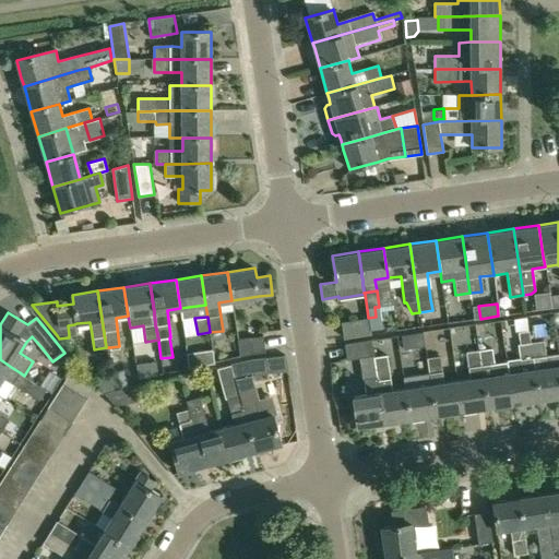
[(344,337),(370,334),(368,318),(341,322),(344,337)]
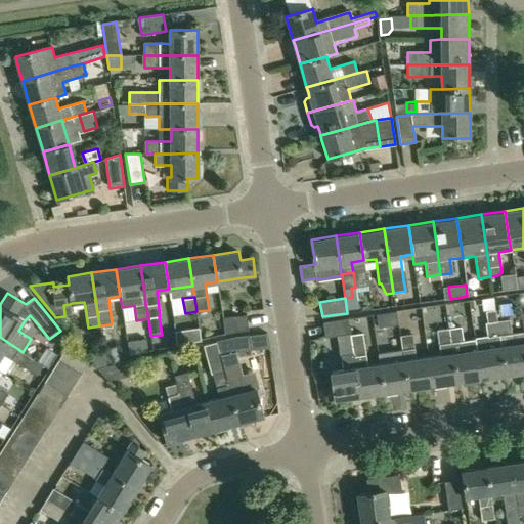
[(397,311),(377,314),(378,328),(399,324),(397,311)]
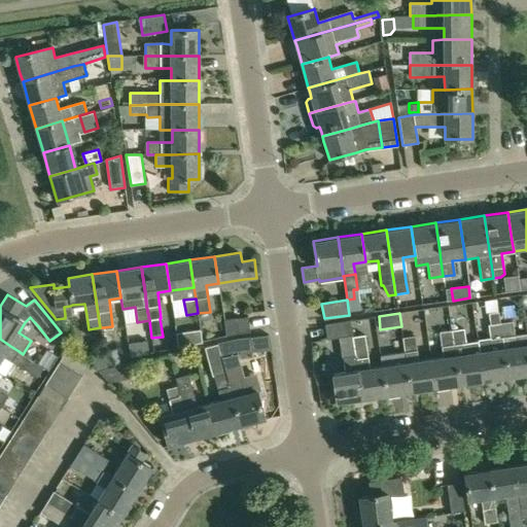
[(223,320),(225,336),(250,332),(247,317),(223,320)]
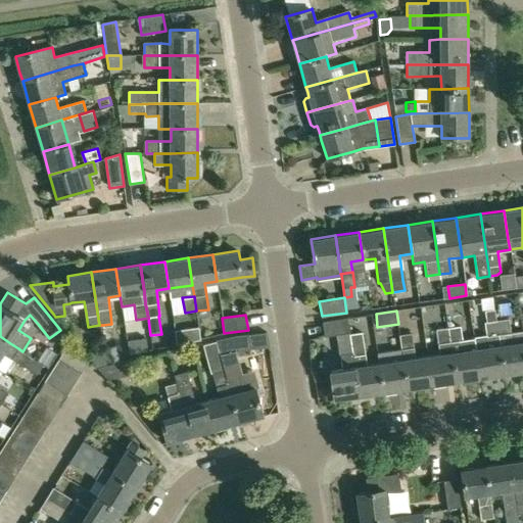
[(322,322),(325,336),(349,332),(347,318),(322,322)]
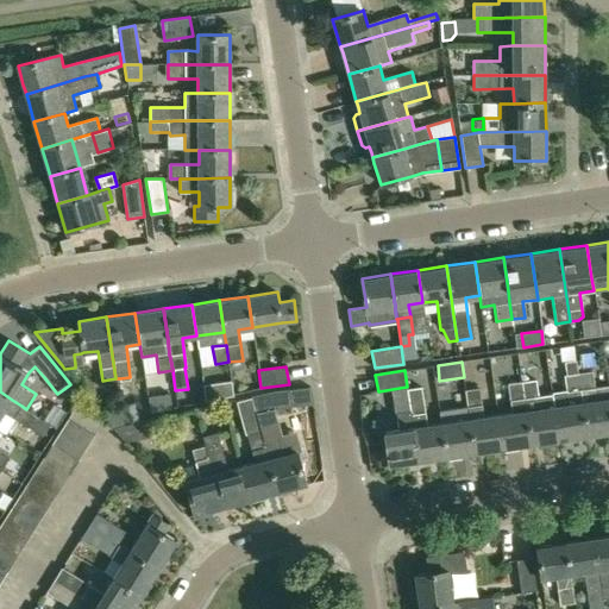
[(592,372),(578,375),(581,391),(582,402),(586,437),(608,432),(608,396),(608,387),(595,389),(592,372)]
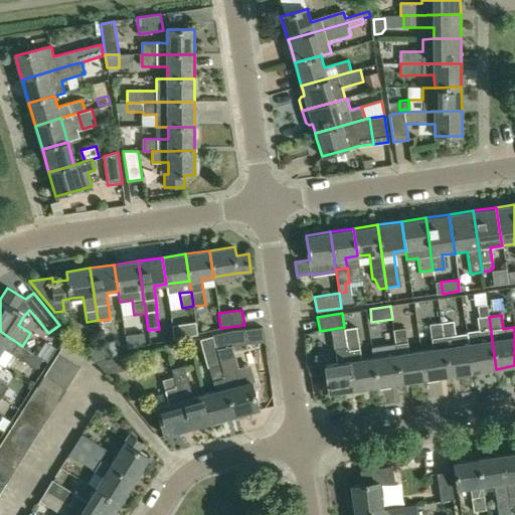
[(481,341),(468,343),(473,372),(496,369),(492,340),(491,331),(489,317),(478,319),(480,332),(481,341)]
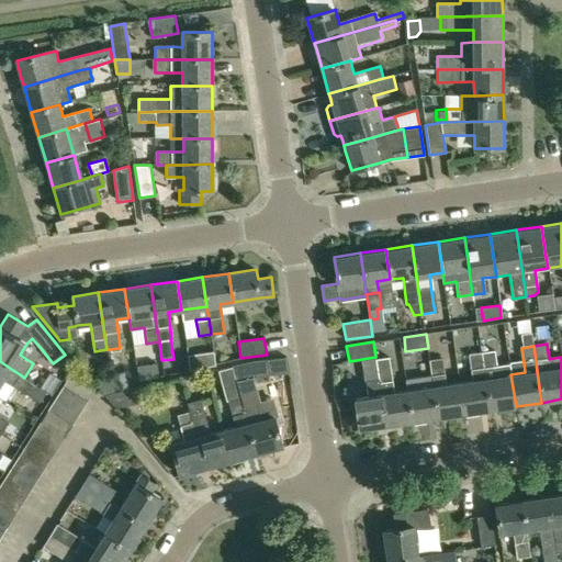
[(485,379),(490,411),(516,406),(510,374),(509,364),(496,367),(494,351),(482,353),(483,368),(485,379)]
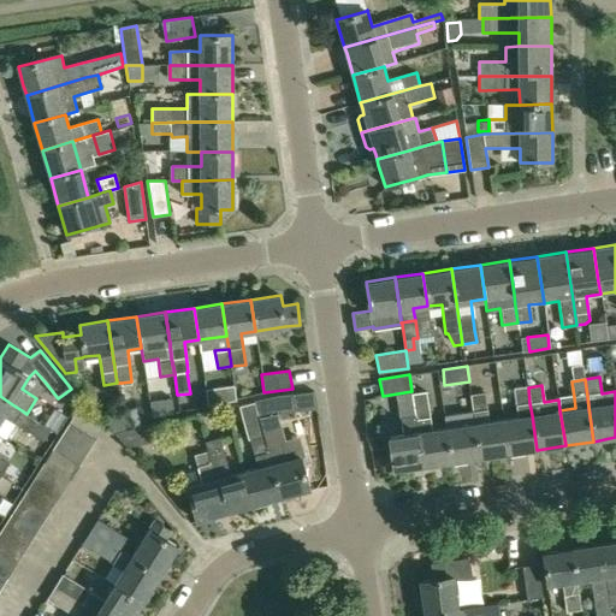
[(237,401),(237,400),(235,386),(225,388),(227,402),(237,401)]
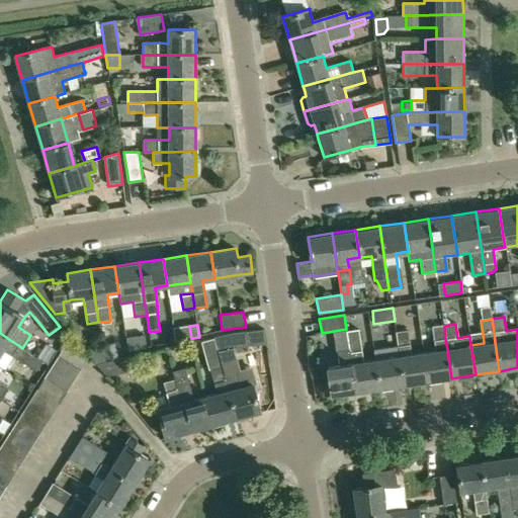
[(435,351),(423,352),(427,381),(451,378),(447,349),(445,339),(444,326),(432,328),(434,341),(435,351)]
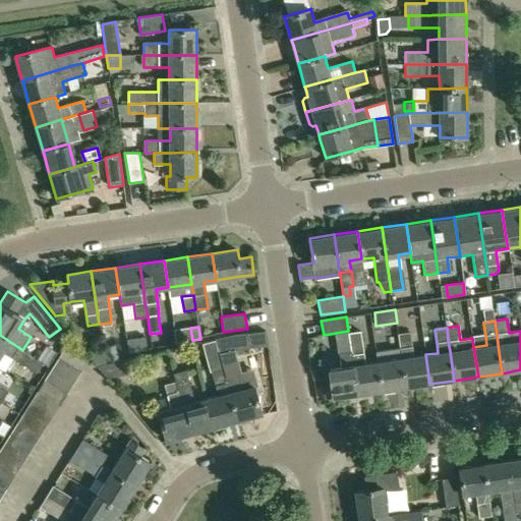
[(268,345),(265,331),(248,333),(214,338),(219,352),(250,347),(268,345)]
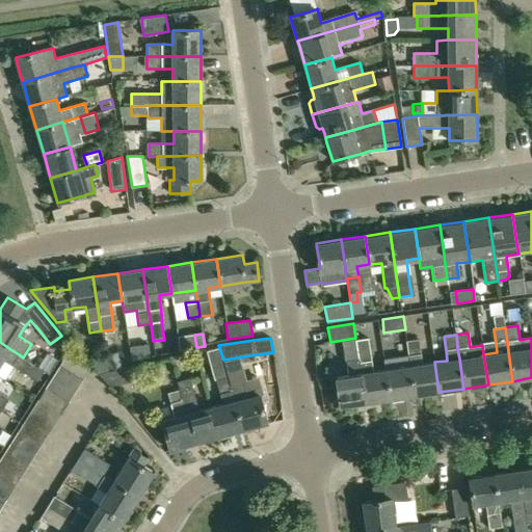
[(356,349),(358,358),(358,363),(361,373),(365,403),(389,399),(384,370),(373,371),(369,347),(368,338),(355,340),(356,349)]
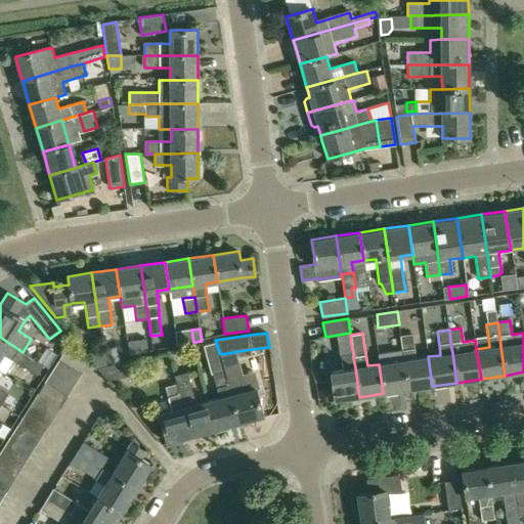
[(411,335),(400,337),(402,351),(403,360),(407,390),(432,386),(428,356),(416,358),(413,349),(411,335)]
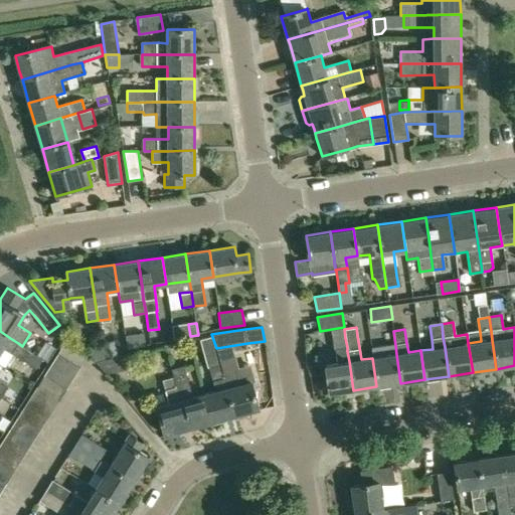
[(0,331),(0,353),(3,348),(4,346),(8,340),(10,338),(0,331)]
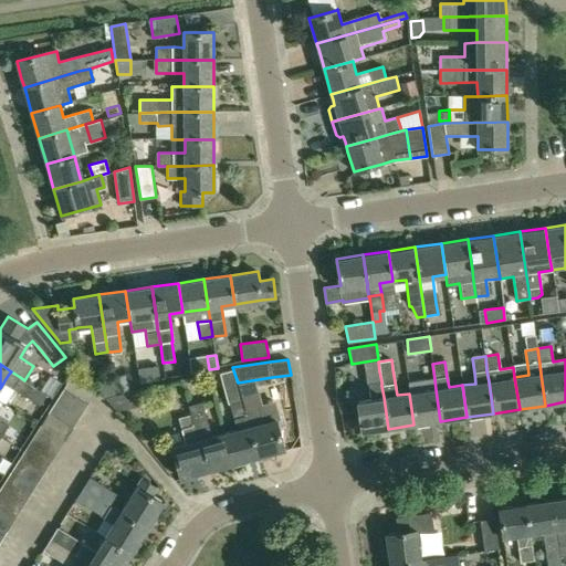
[(158,365),(138,368),(139,383),(160,379),(158,365)]
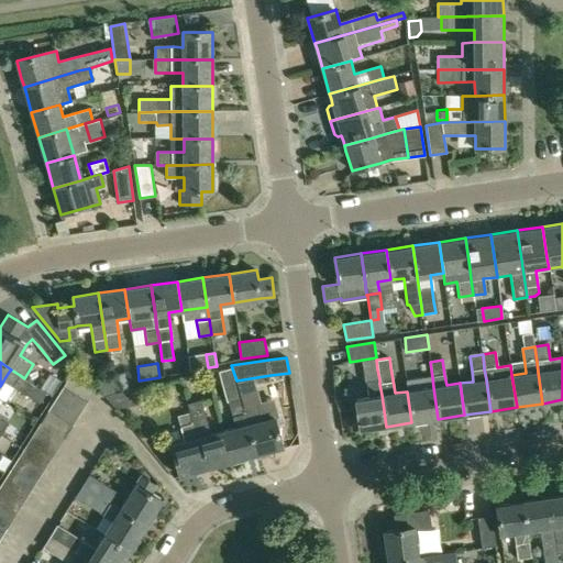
[(112,378),(114,392),(129,388),(125,372),(111,375),(112,378)]
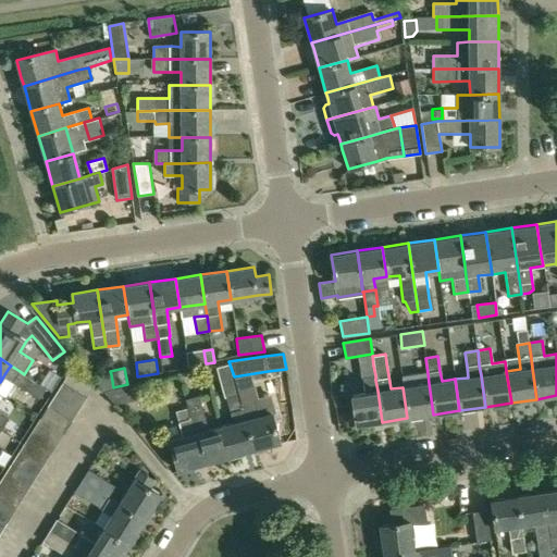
[(33,380),(24,374),(20,371),(12,383),(25,392),(33,380)]
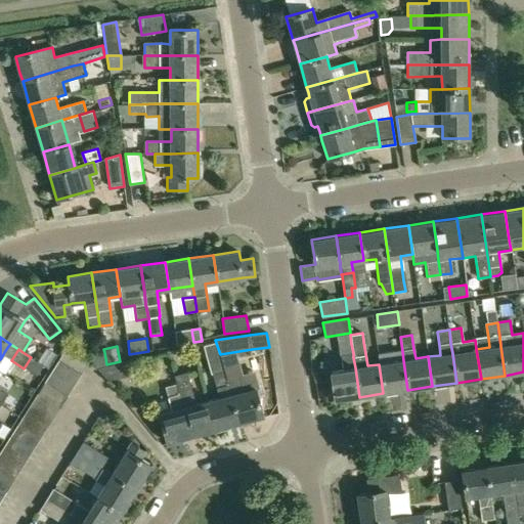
[(67,349),(59,359),(82,374),(88,363),(67,349)]
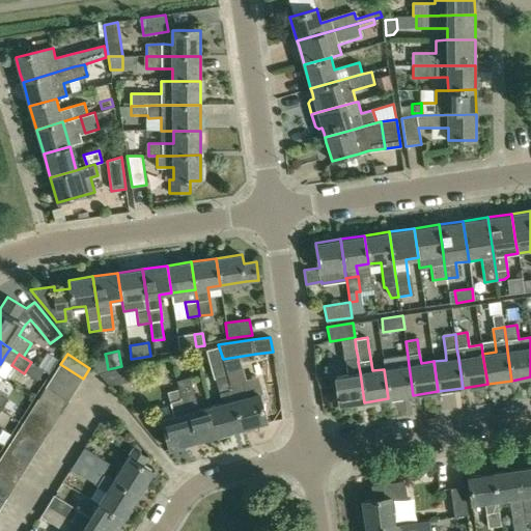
[(382,359),(384,369),(388,398),(413,395),(409,365),(408,356),(395,357),(382,359)]
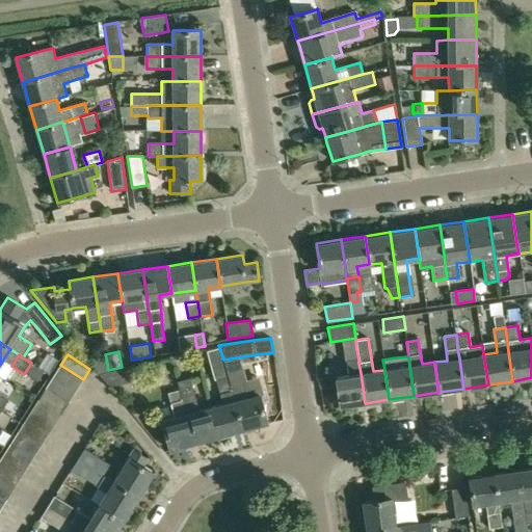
[(96,369),(100,374),(109,372),(108,370),(106,357),(92,361),(95,369),(96,369)]
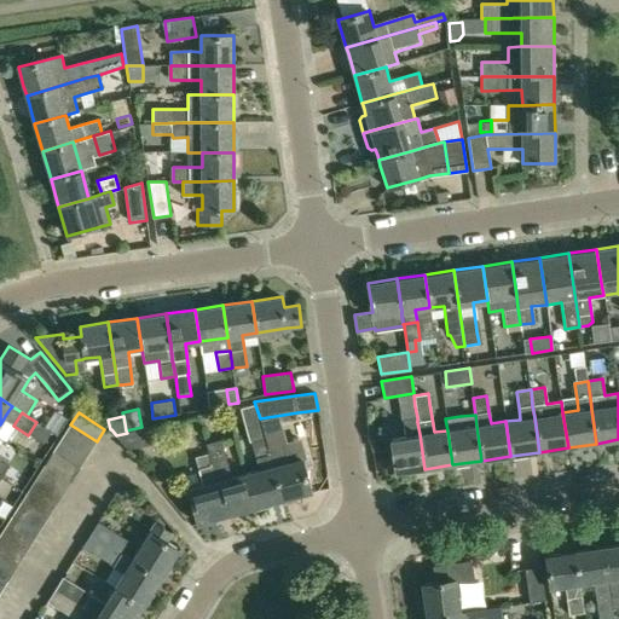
[(395,473),(424,469),(420,434),(417,422),(417,417),(404,420),(406,437),(391,438),(395,473)]
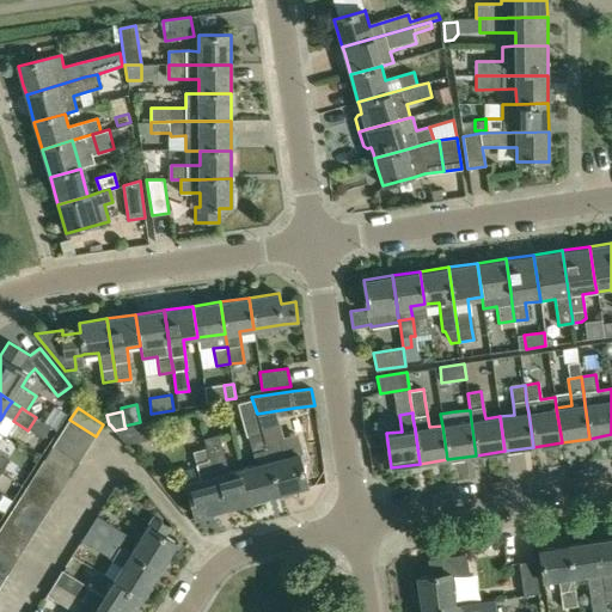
[(69,420),(61,433),(87,450),(96,436),(69,420)]
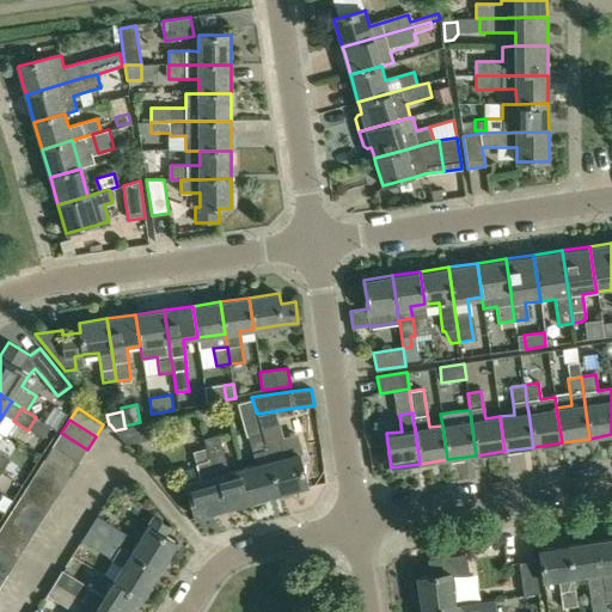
[(79,461),(87,450),(61,433),(54,445),(79,461)]
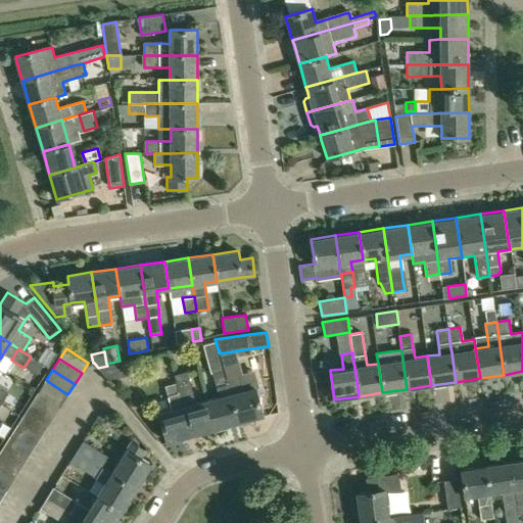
[(206,400),(195,403),(186,371),(174,375),(176,384),(190,435),(215,428),(206,400)]
